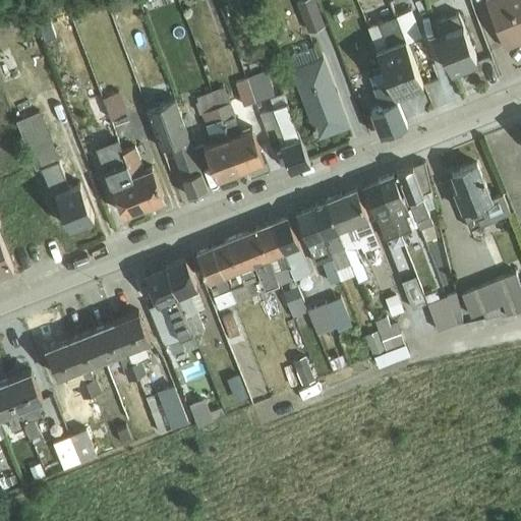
[(105,0),(110,11),(134,2),(133,0),(105,0)]
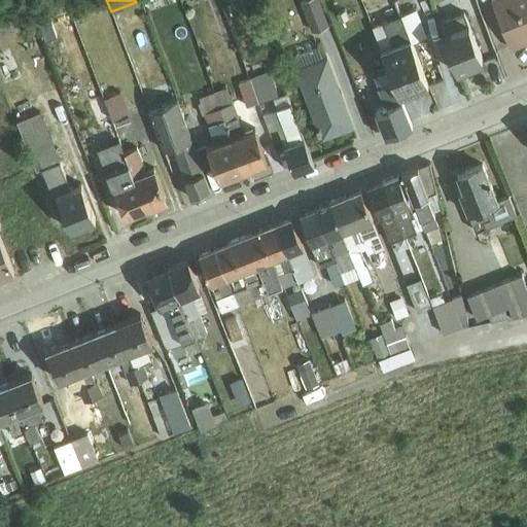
[(329,26),(318,0),(303,0),(300,2),(311,33),(329,26)]
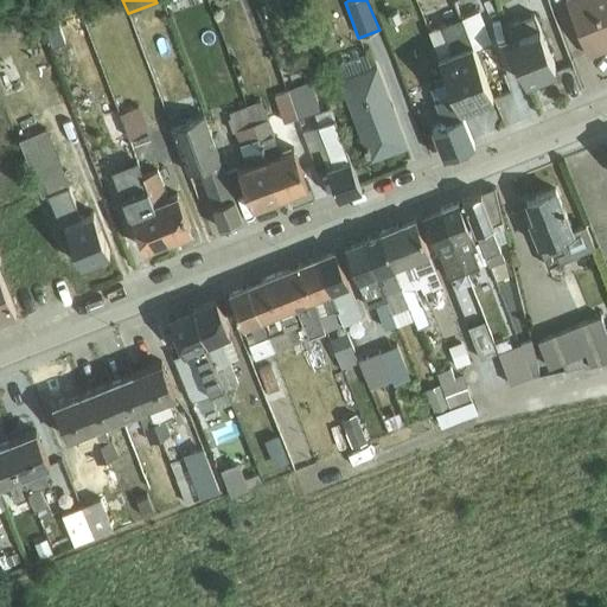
[(606,50),(606,0),(564,0),(588,58),(606,50)]
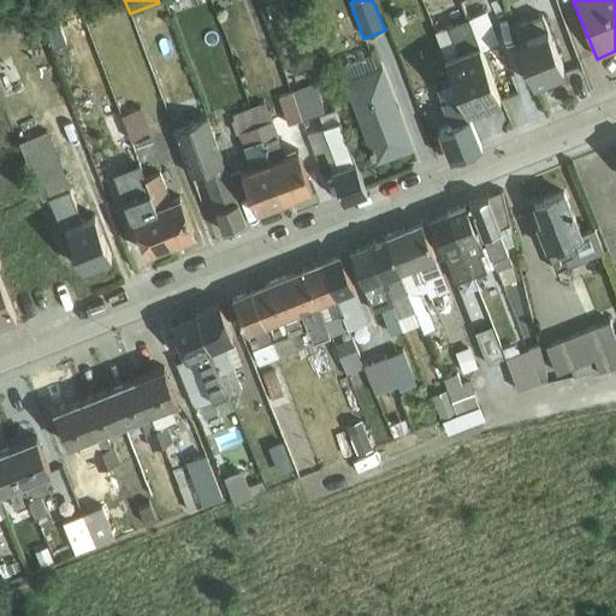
[(486,12),(467,21),(480,51),(498,42),(486,12)]
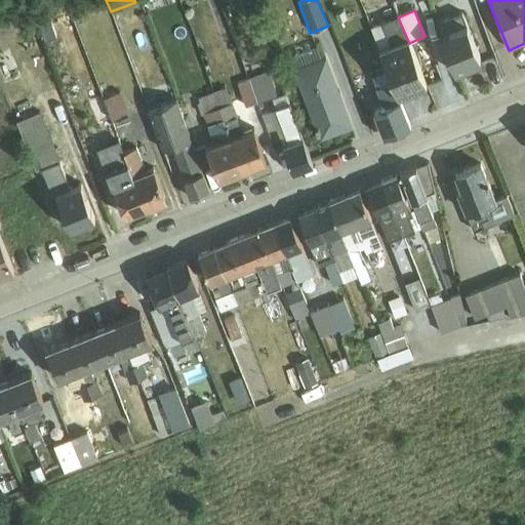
[(461,13),(436,24),(455,74),(482,63),(461,13)]
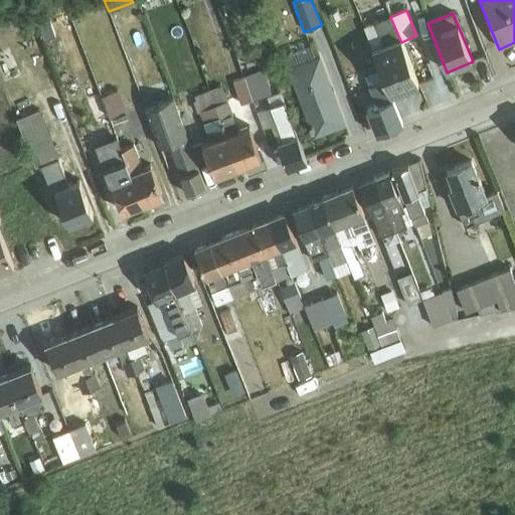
[(379,68),(389,95),(418,83),(401,42),(390,17),(376,22),(383,44),(371,49),(379,68)]
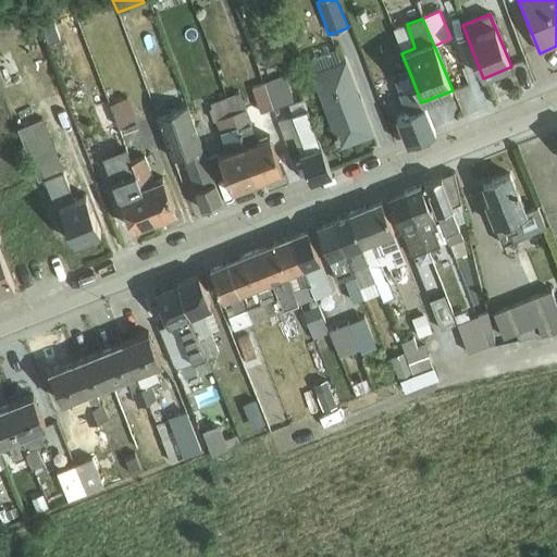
[(407,24),(393,29),(401,53),(415,48),(407,24)]
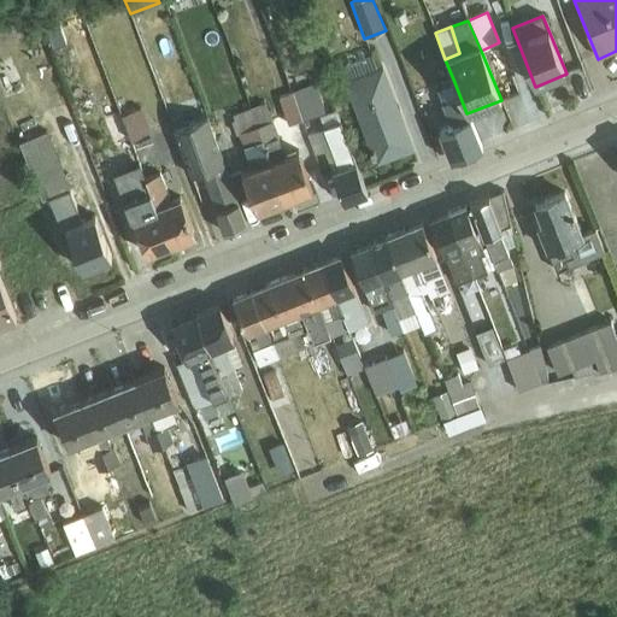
[(381,68),(345,82),(374,157),(376,164),(412,151),(381,68)]
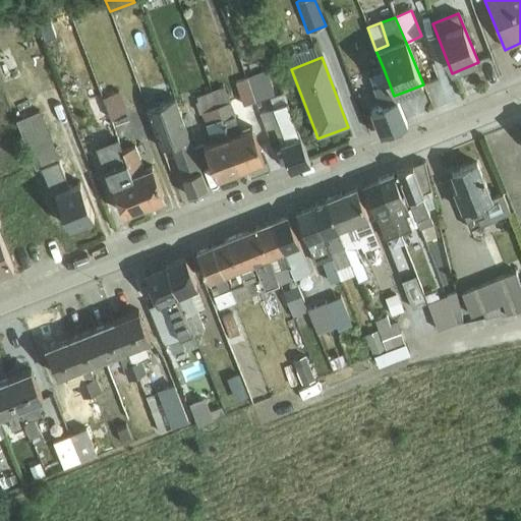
[(404,120),(394,96),(384,69),(368,76),(381,108),(370,111),(379,132),(381,136),(406,126),(404,120)]
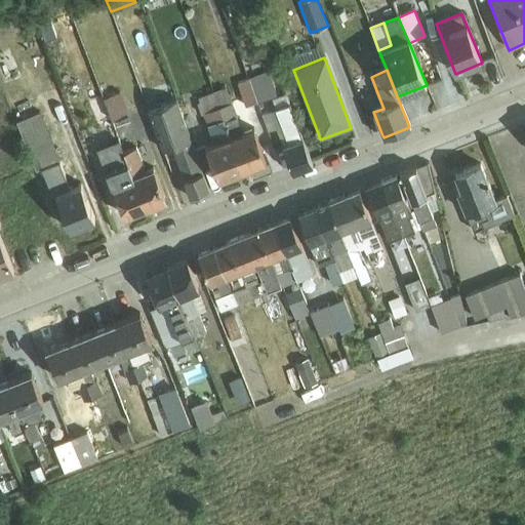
[(248,80),(257,103),(276,95),(268,73),(248,80)]
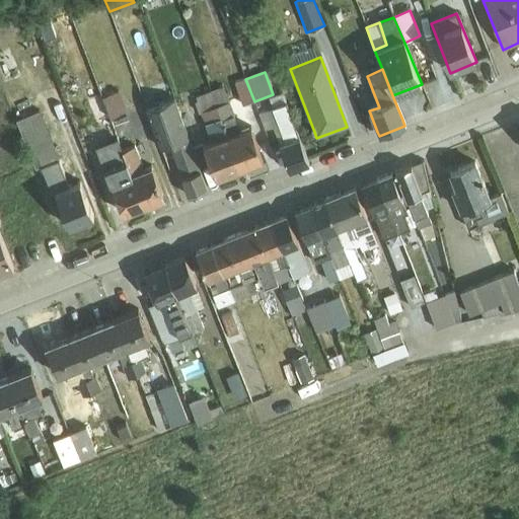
[(242,105),(254,101),(245,79),(234,83),(242,105)]
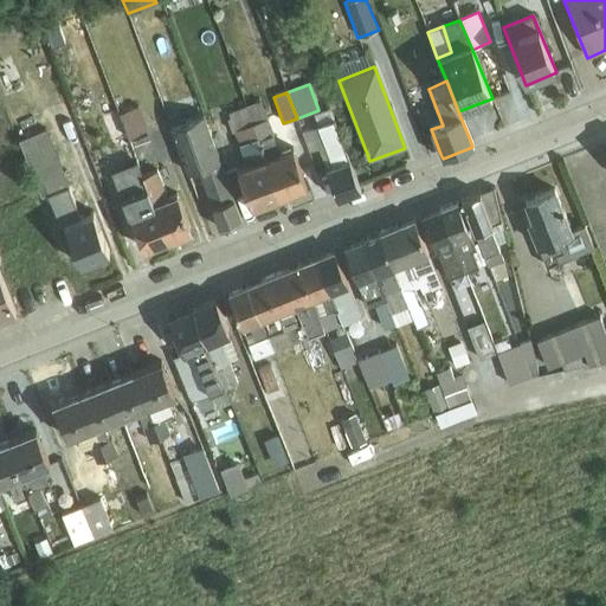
[(279,154),(260,103),(247,108),(252,126),(279,198),(294,193),(294,194),(309,188),(294,148),(279,154)]
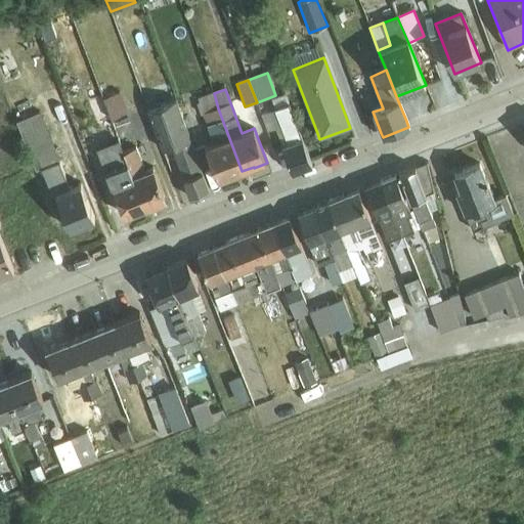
[(102,99),(111,122),(129,116),(121,93),(102,99)]
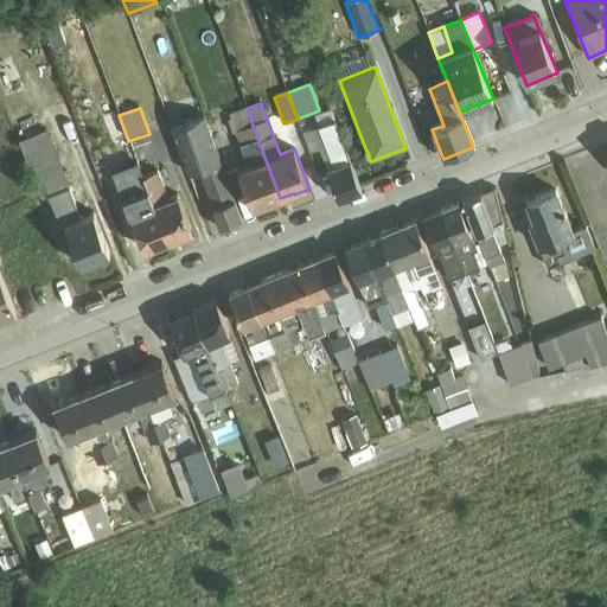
[(235,133),(253,126),(248,108),(229,115),(230,120),(228,121),(232,134),(235,133)]
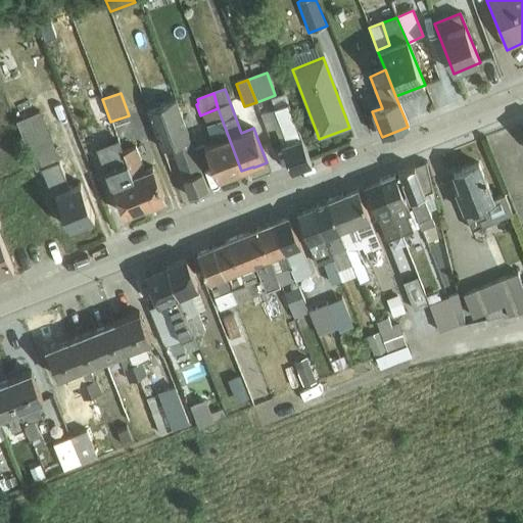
[(287,144),(281,146),(290,170),(291,173),(312,165),(310,161),(284,95),(278,97),(271,100),(275,109),(286,141),(287,144)]
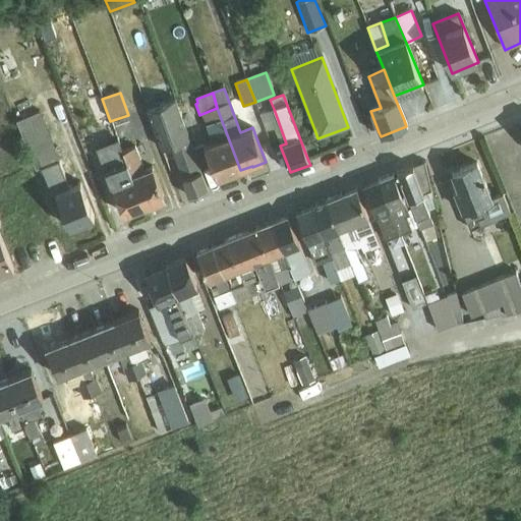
[(102,99),(88,104),(95,126),(110,121),(102,99)]
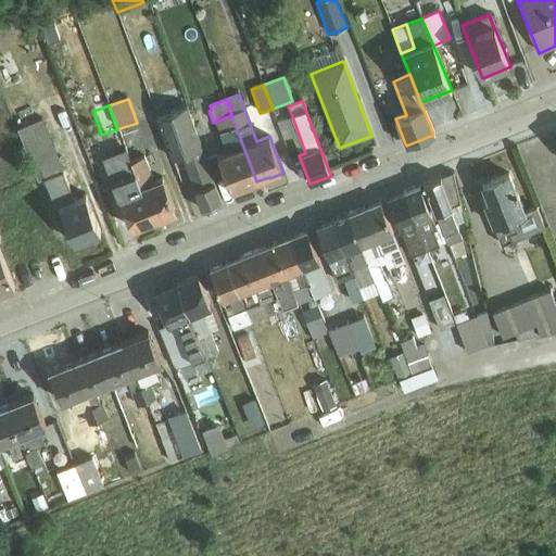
[(202,212),(222,204),(187,108),(155,118),(172,161),(181,156),(202,212)]
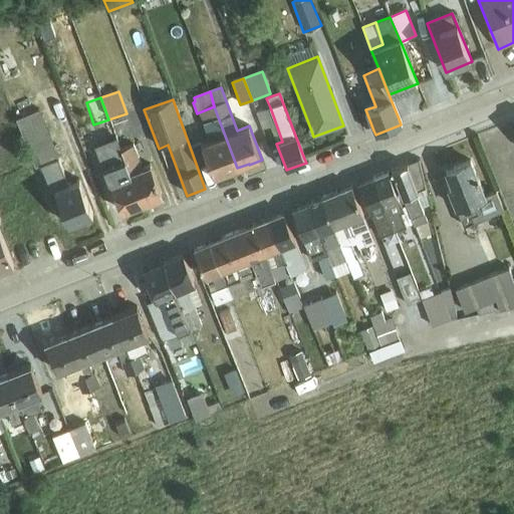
[(214,106),(199,112),(210,141),(201,144),(214,177),(237,168),(214,106)]
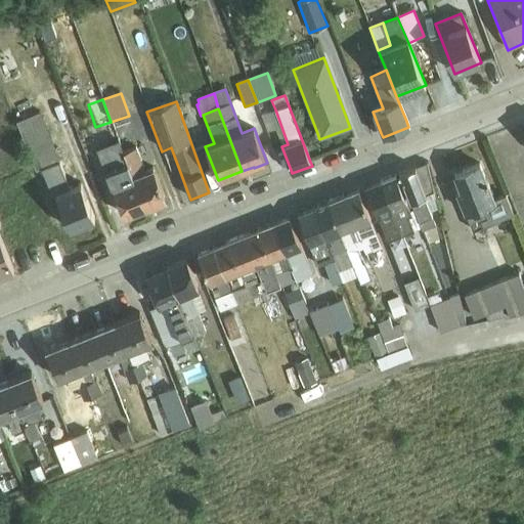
[(287,141),(275,110),(262,115),(267,132),(275,129),(281,146),(288,144),(287,141)]
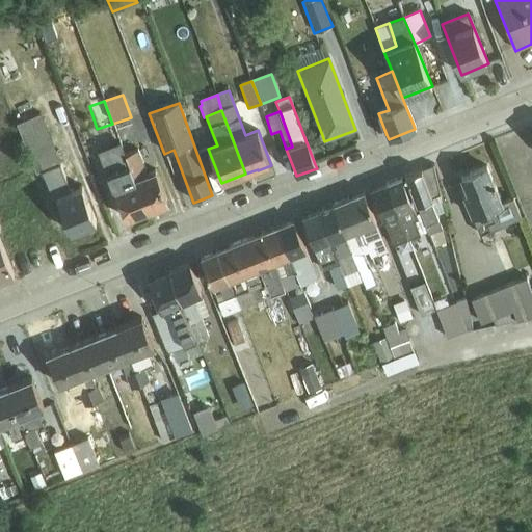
[(72,160),(60,164),(41,114),(17,125),(36,175),(42,173),(53,201),(56,198),(71,234),(97,224),(72,160)]
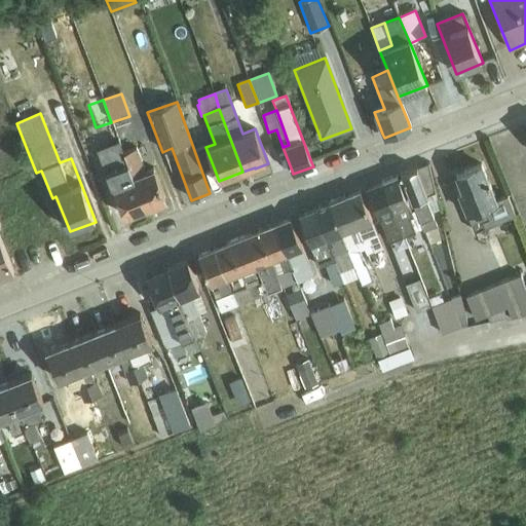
[(87,147),(109,139),(105,128),(83,136),(87,147)]
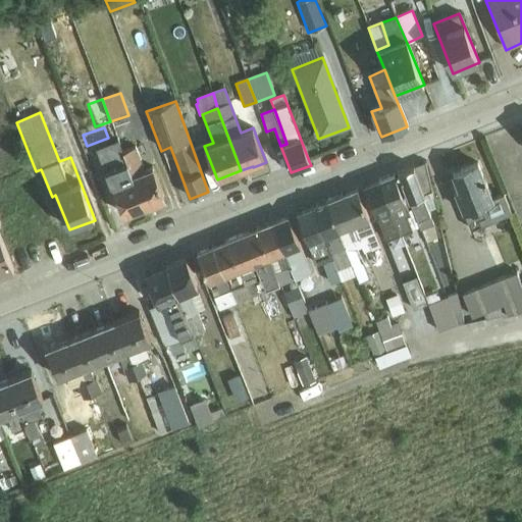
[(122,153),(145,208),(165,201),(152,168),(145,171),(136,148),(122,153)]
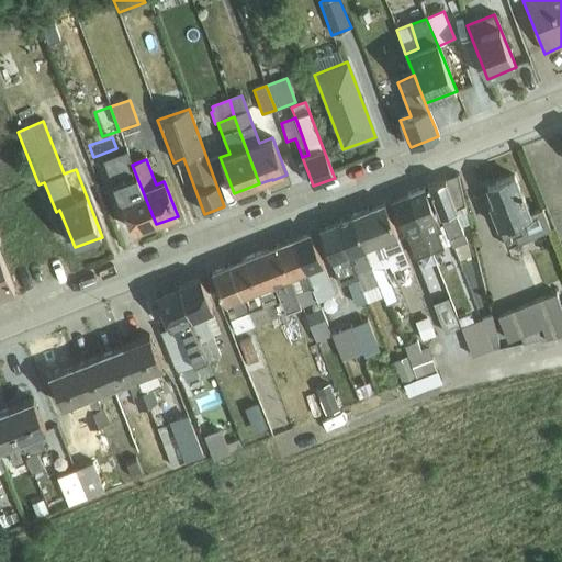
[(134,233),(156,224),(132,165),(119,170),(119,171),(128,195),(120,198),(134,233)]
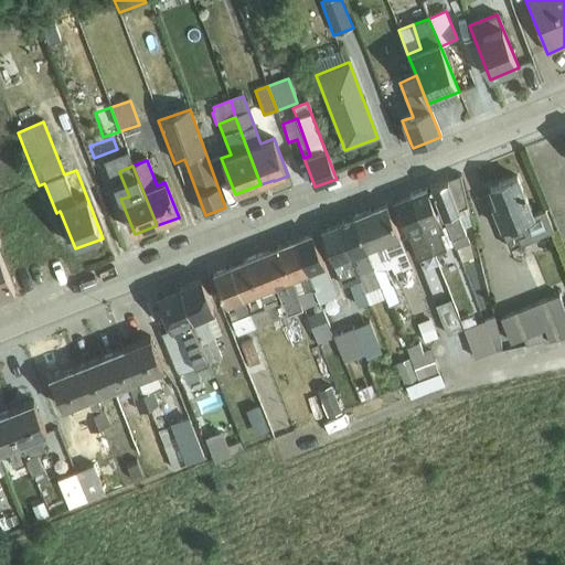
[(119,172),(112,176),(120,199),(129,196),(119,172)]
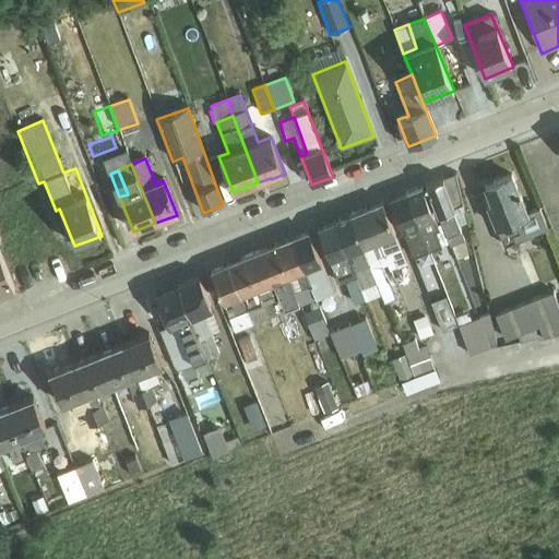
[(459,226),(465,223),(455,175),(426,186),(440,224),(449,245),(450,247),(464,241),(459,226)]
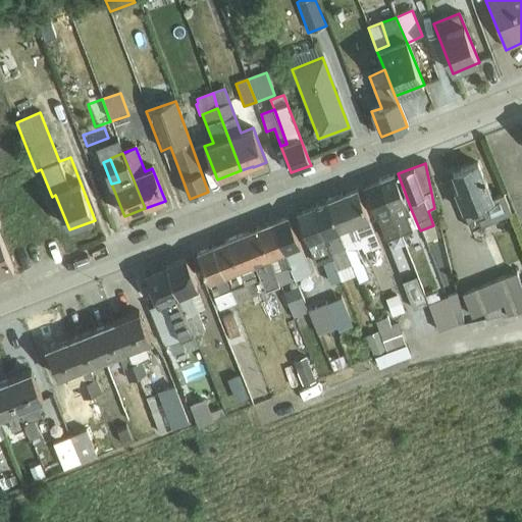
[(477,164),(453,174),(459,190),(455,192),(470,229),(512,213),(511,211),(504,194),(491,199),(477,164)]
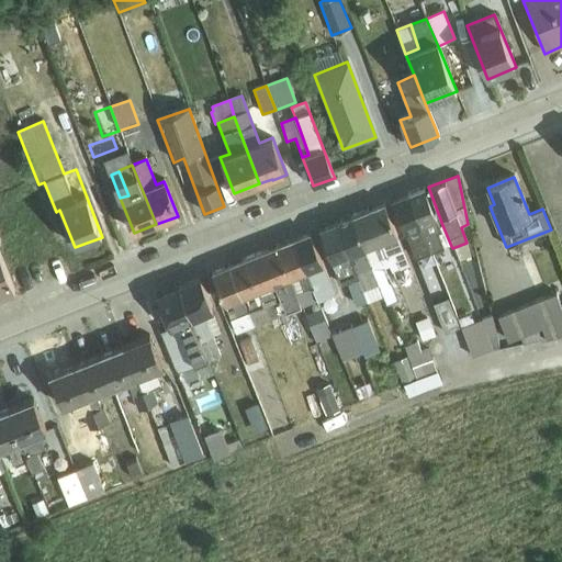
[(451,246),(442,225),(438,226),(424,189),(408,195),(430,253),(451,246)]
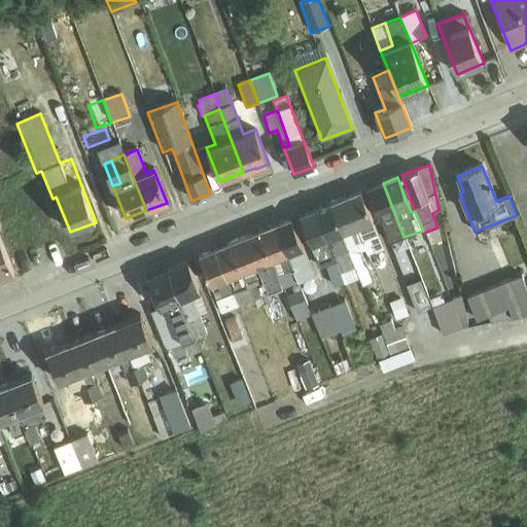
[(388,243),(403,237),(383,183),(367,188),(388,243)]
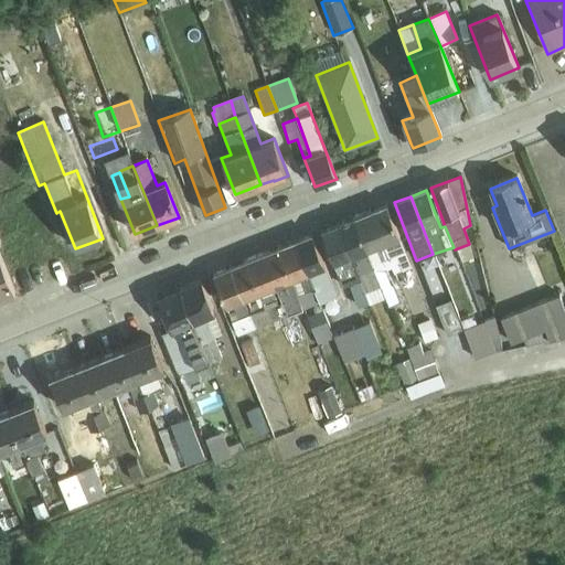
[(394,274),(411,268),(386,205),(370,212),(394,274)]
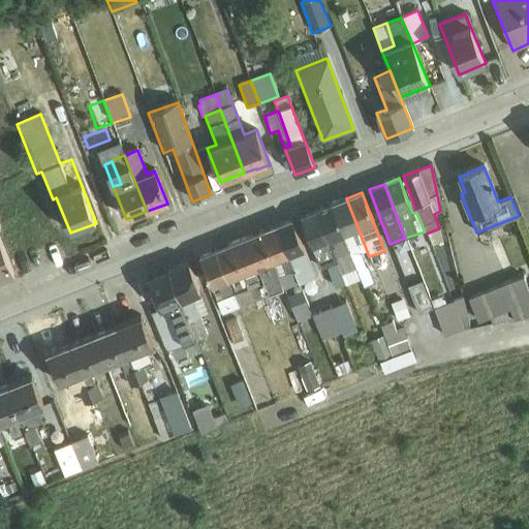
[(362,259),(369,256),(346,198),(332,205),(355,269),(363,287),(373,283),(367,268),(365,269),(362,259)]
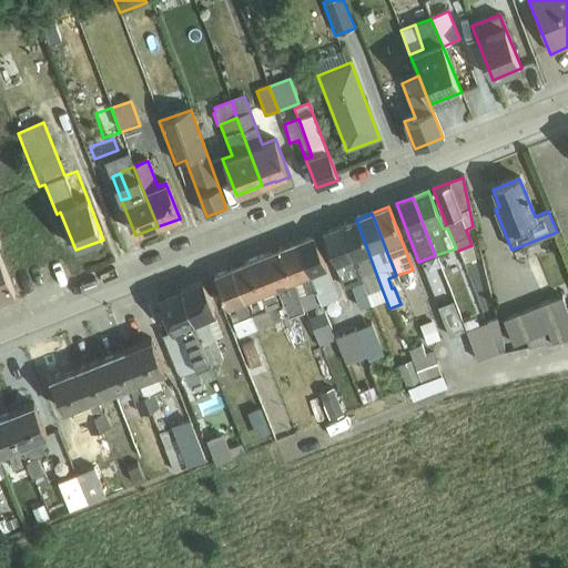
[(366,294),(382,288),(356,220),(340,226),(366,294)]
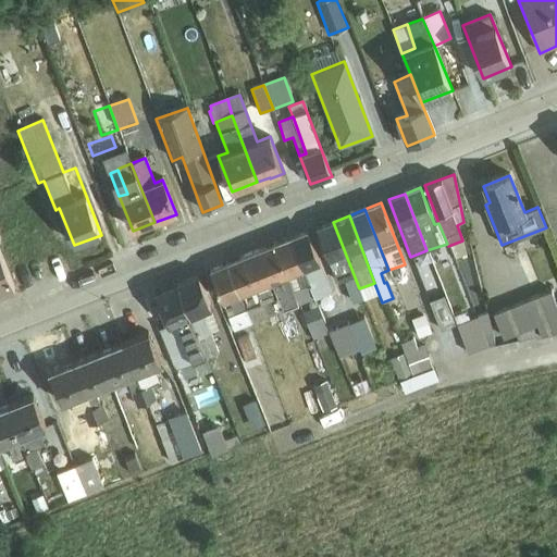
[(363,299),(359,288),(333,222),(317,229),(338,284),(344,282),(353,302),(363,299)]
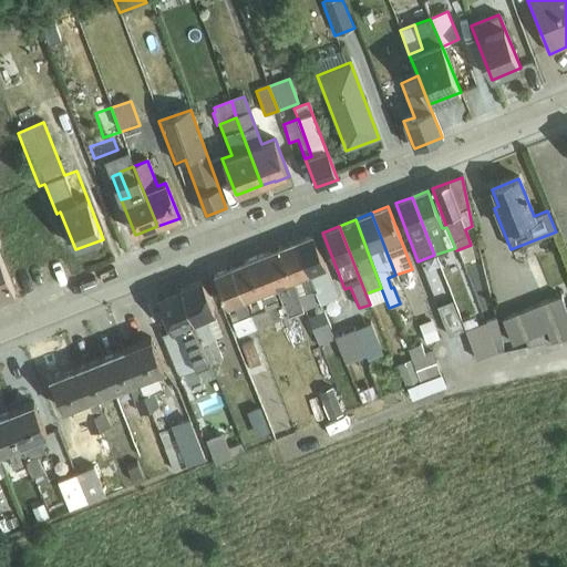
[(320,305),(338,298),(312,236),(297,243),(320,305)]
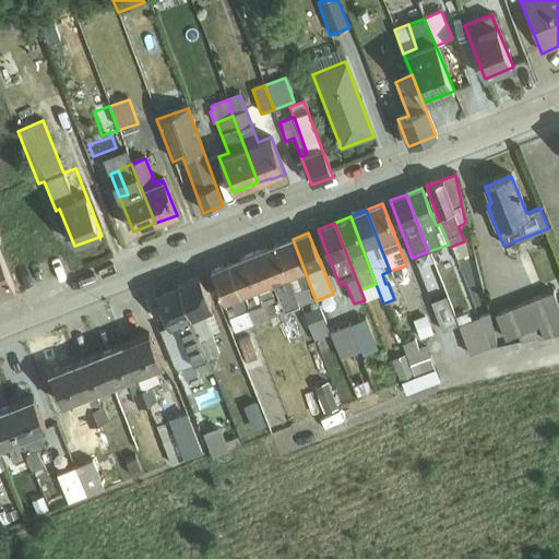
[(300,307),(316,300),(293,239),(276,246),(300,307)]
